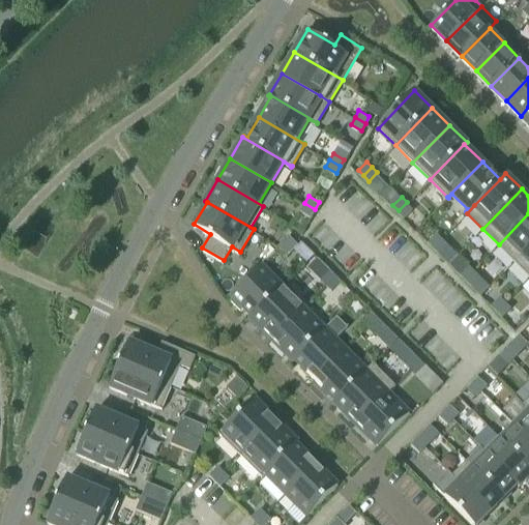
[(404,216),(412,208),(407,202),(399,210),(404,216)]
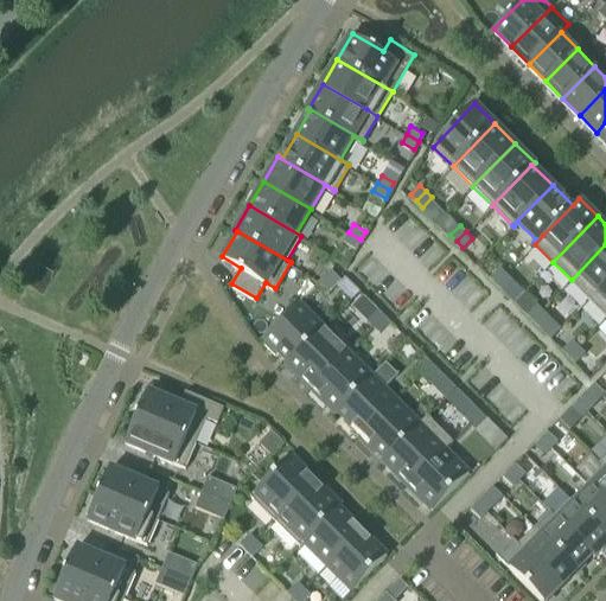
[(361,240),(349,232),(344,240),(356,247),(361,240)]
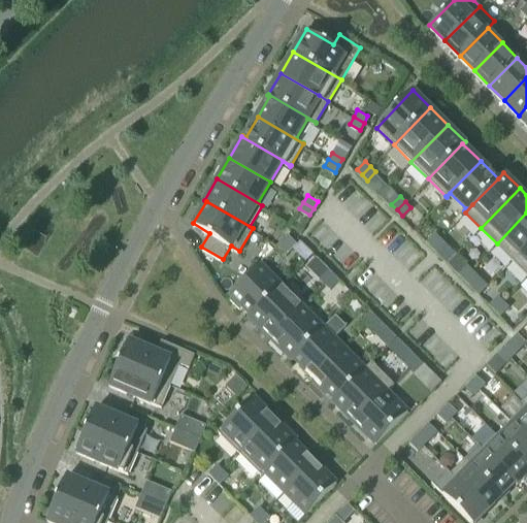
[(513,259),(526,244),(526,213),(497,243),(513,259)]
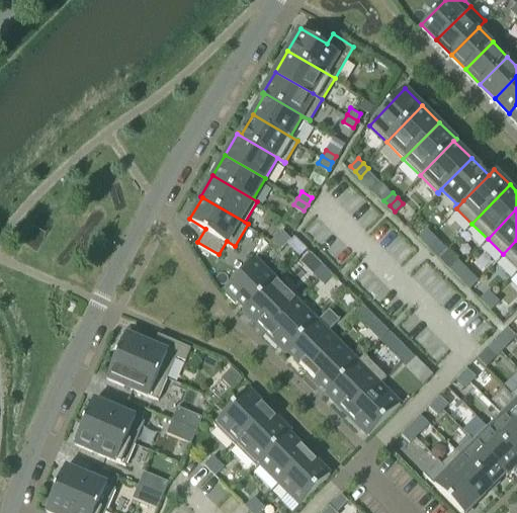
[(423,240),(431,232),(426,227),(418,235),(423,240)]
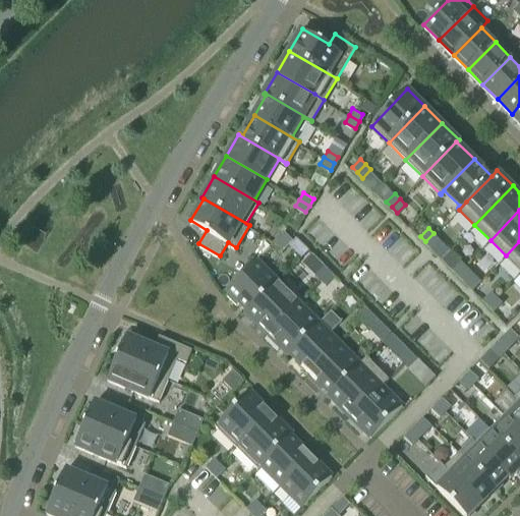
[(284,230),(279,235),(287,243),(293,238),(284,230)]
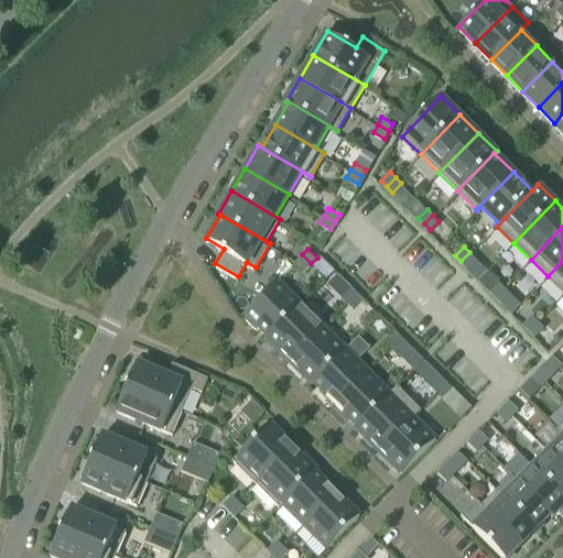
[(467,267),(476,259),(469,252),(461,261),(467,267)]
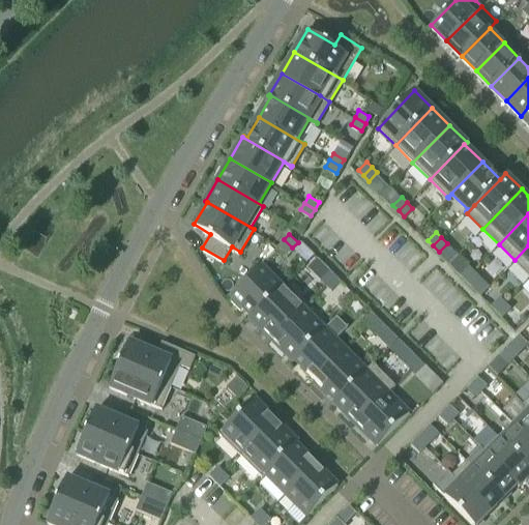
[(287,253),(292,248),(284,239),(278,244),(287,253)]
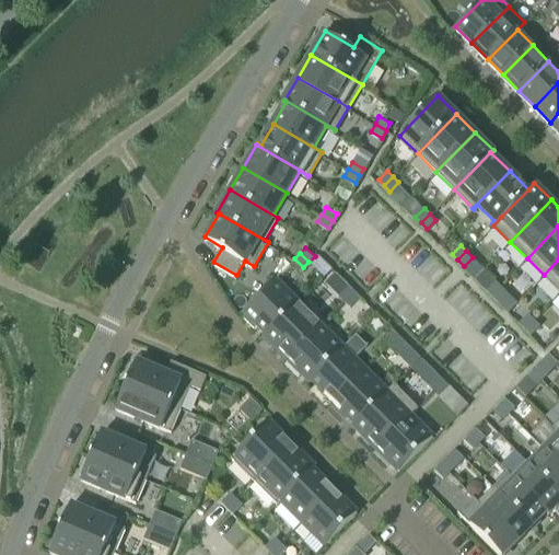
[(558,259),(544,275),(558,289),(558,259)]
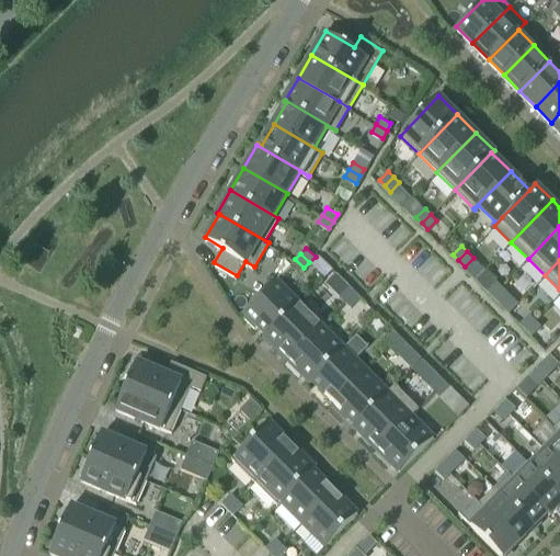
[(269,331),(298,301),(276,279),(246,309),(249,313),(246,316),(255,326),(259,321),(269,331)]
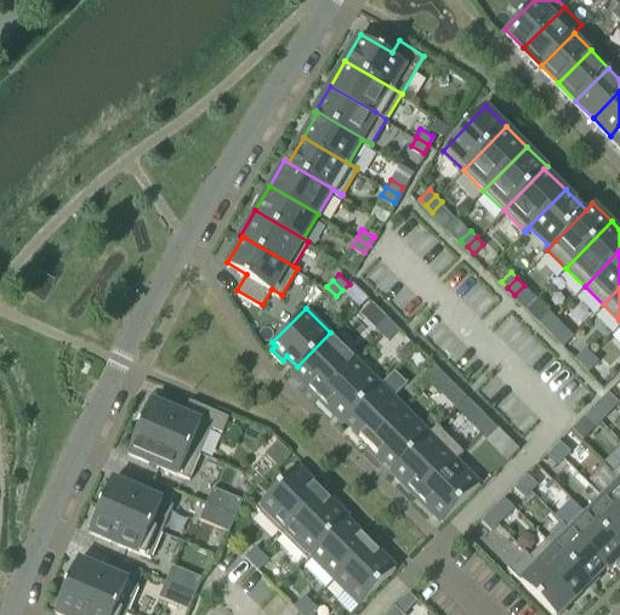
[(545,325),(555,315),(549,309),(539,319),(545,325)]
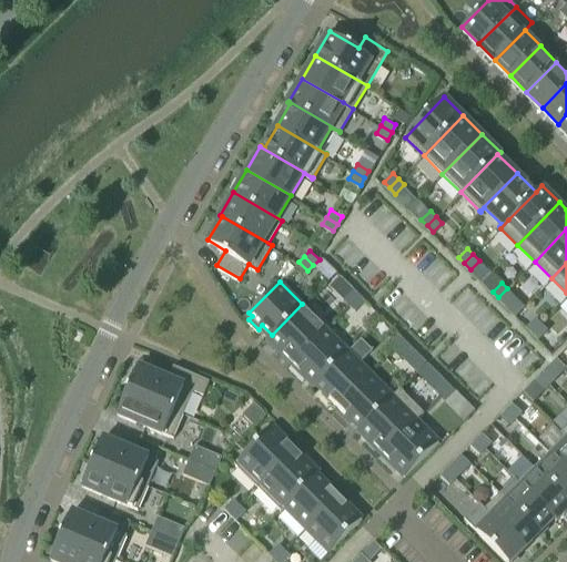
[(350,302),(360,293),(353,287),(344,296),(350,302)]
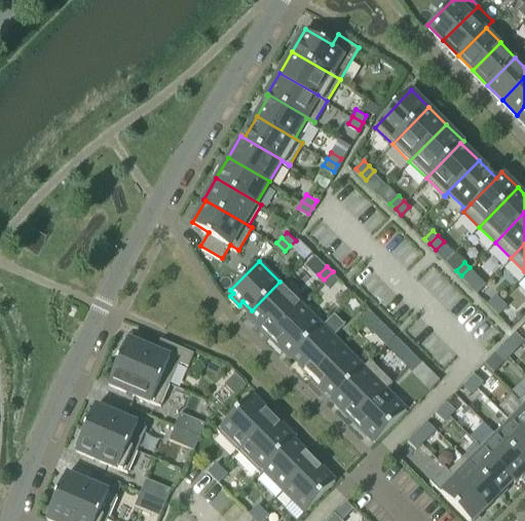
[(466,281),(475,272),(470,267),(461,275),(466,281)]
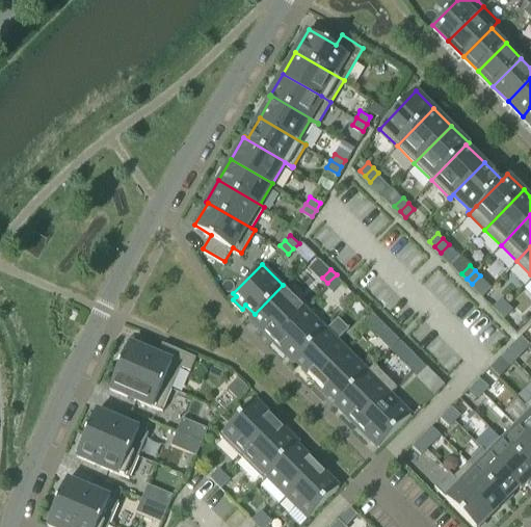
[(334,289),(342,280),(337,274),(327,283),(334,289)]
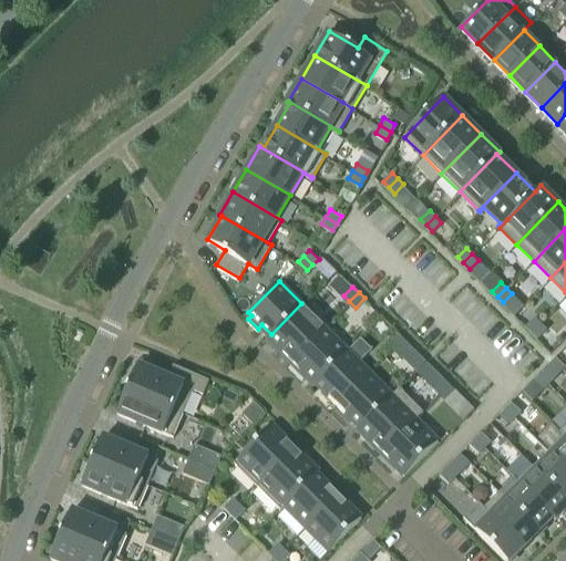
[(291,360),(325,326),(301,303),(271,334),(268,338),(291,360)]
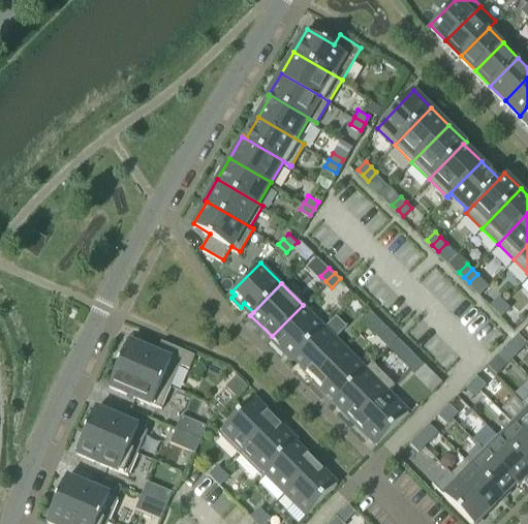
[(350,287),(340,298),(346,304),(356,294),(350,287)]
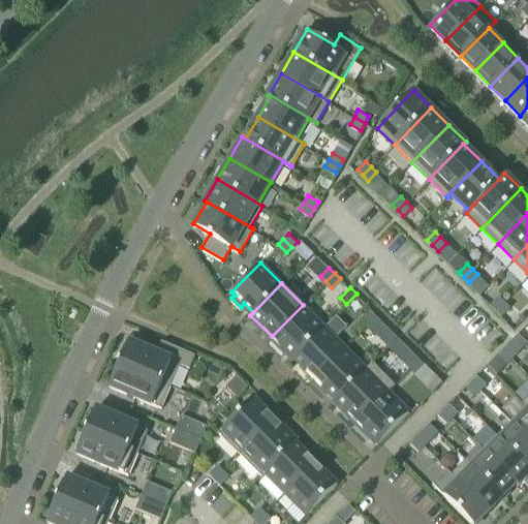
[(496,309),(504,301),(499,295),(490,303),(496,309)]
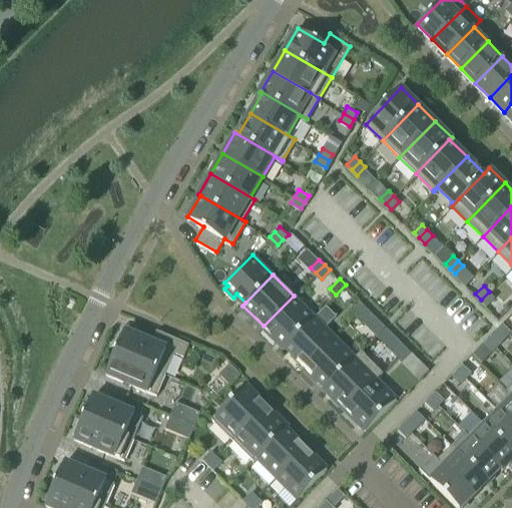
[(486,305),(494,297),(489,292),(481,300),(486,305)]
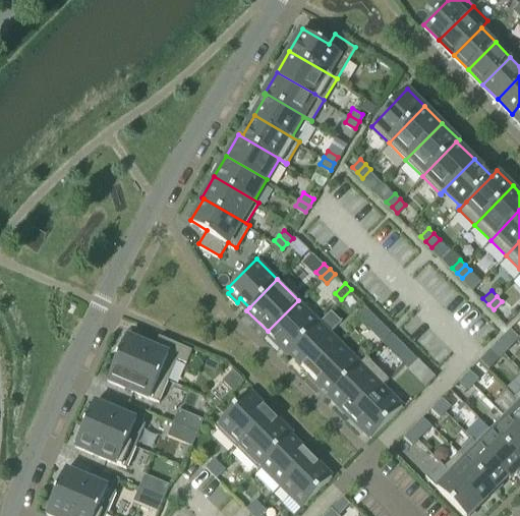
[(289,351),(290,350),(320,321),(298,300),(268,331),(289,351)]
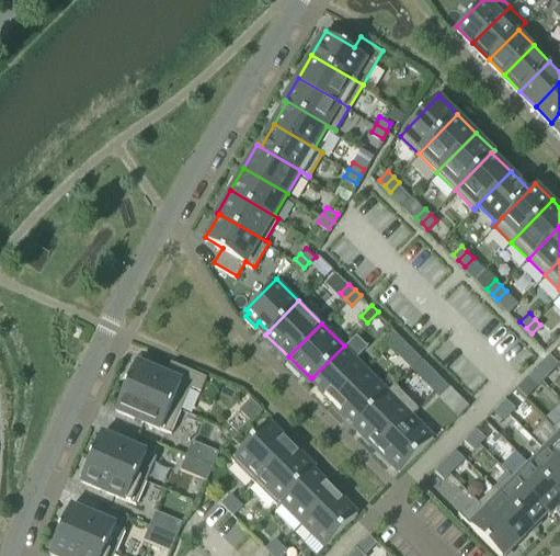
[(390,344),(399,335),(393,329),(385,338),(390,344)]
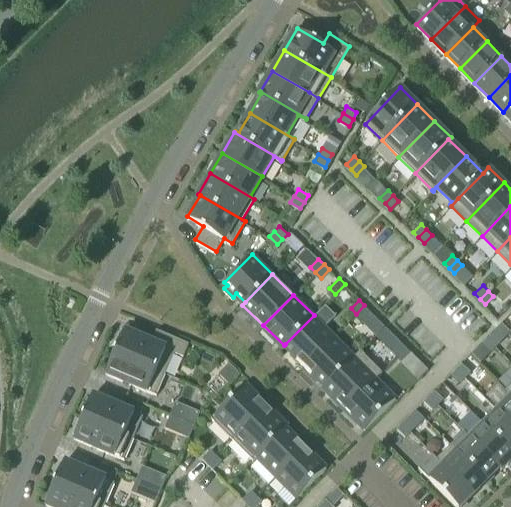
[(361,319),(369,310),(364,305),(356,314),(361,319)]
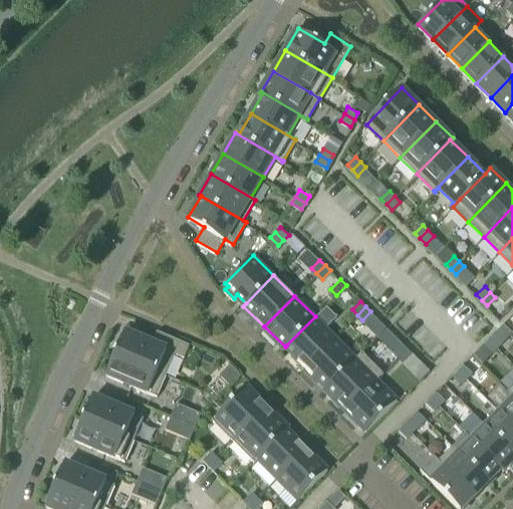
[(307,365),(335,336),(326,327),(315,316),(286,345),(307,365)]
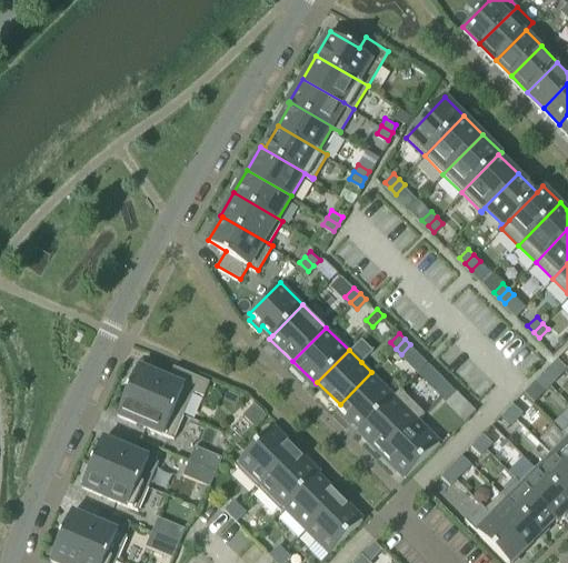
[(128,384),(130,385),(129,389),(185,412),(195,390),(205,393),(210,379),(175,364),(169,376),(139,364),(137,369),(135,368),(128,384)]
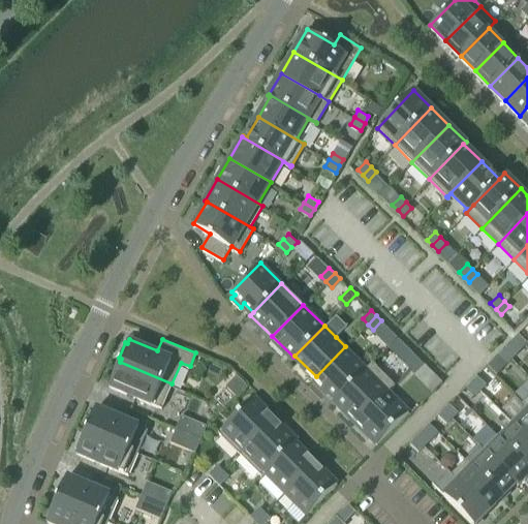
[(509,342),(503,347),(513,356),(518,350),(509,342)]
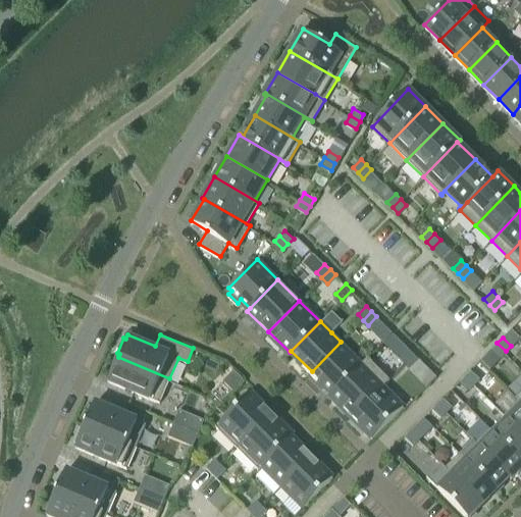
[(361,362),(341,342),(312,371),(332,392),(368,357),(367,356),(361,362)]
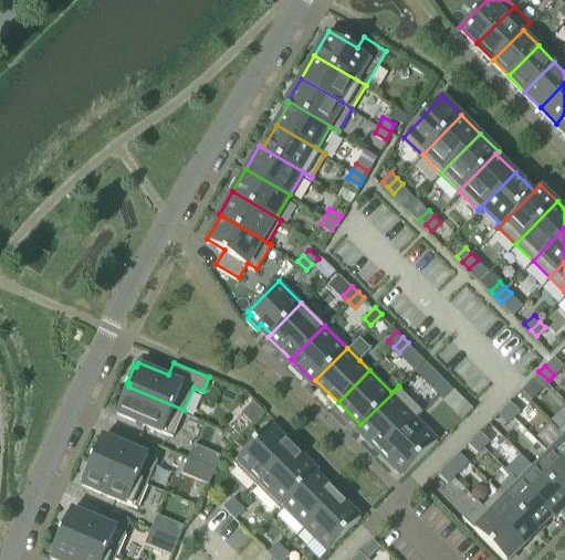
[(539,371),(533,377),(542,387),(548,380),(539,371)]
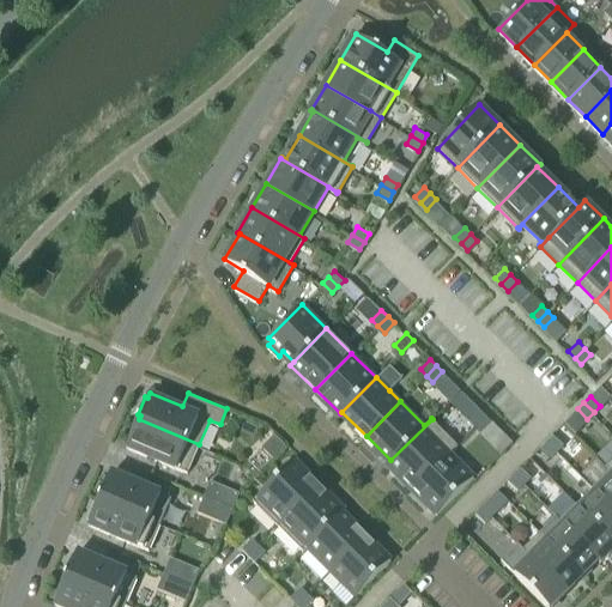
[(476,424),(485,414),(479,408),(468,418),(476,424)]
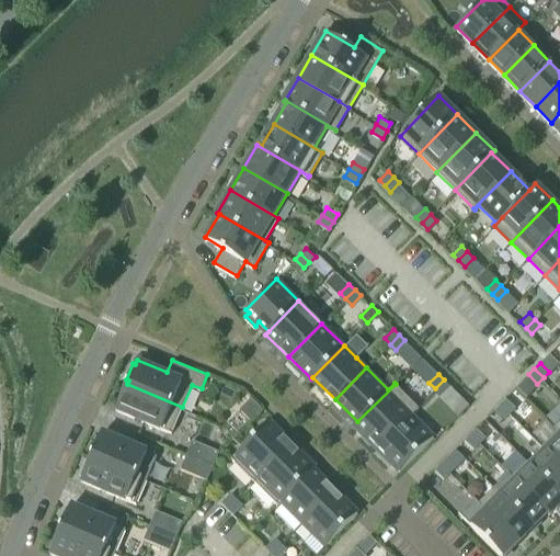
[(441,394),(449,385),(444,379),(435,388),(441,394)]
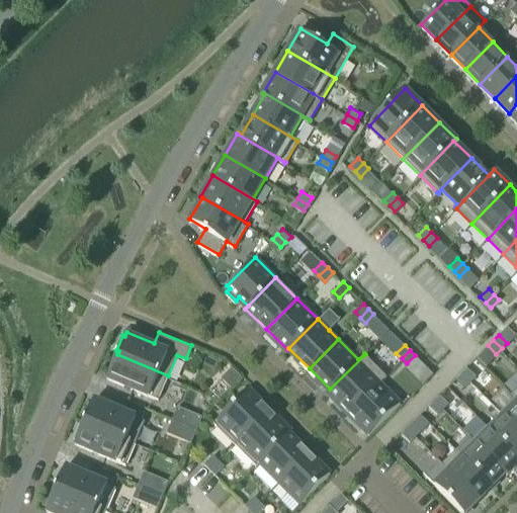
[(159,398),(168,375),(117,354),(107,375),(159,398)]
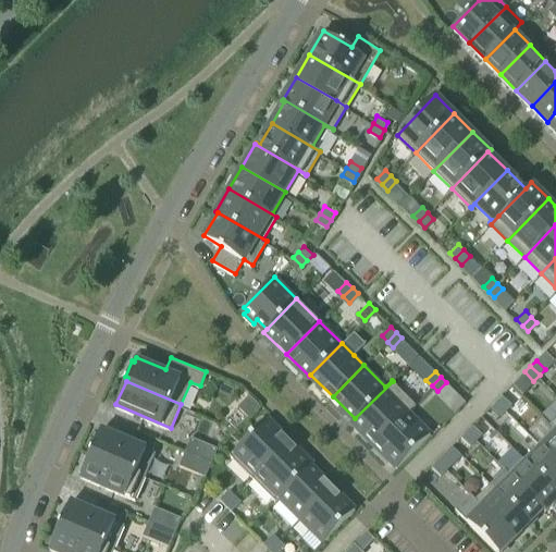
[(375,442),(415,403),(393,381),(355,418),(354,420),(375,442)]
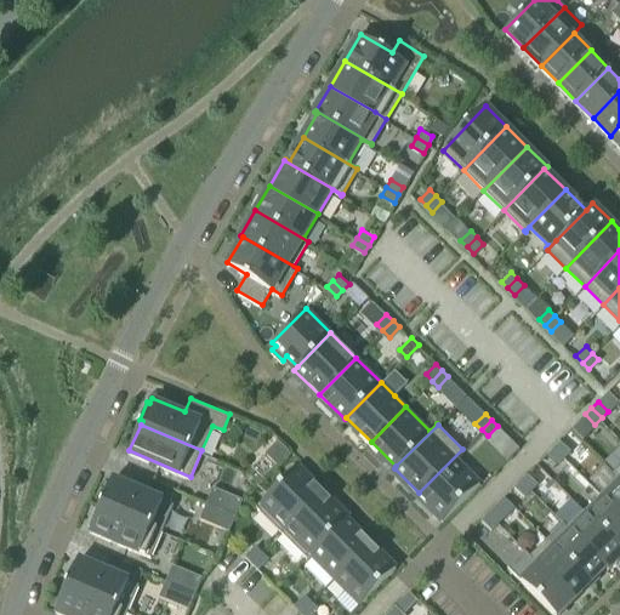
[(279,438),(267,451),(277,461),(290,449),(279,438)]
